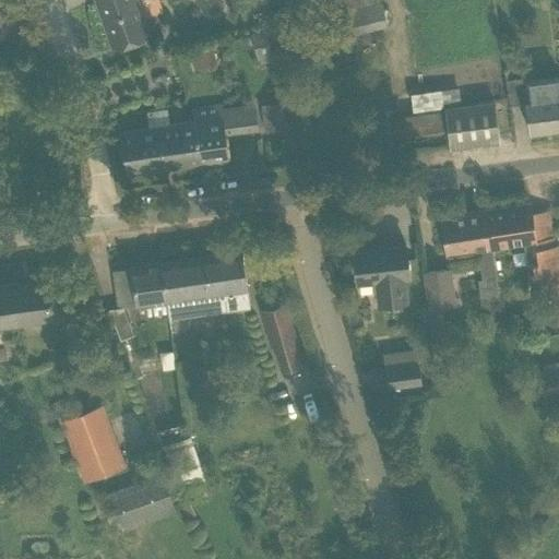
[(137,0),(105,0),(96,3),(113,48),(150,35),(137,0)]
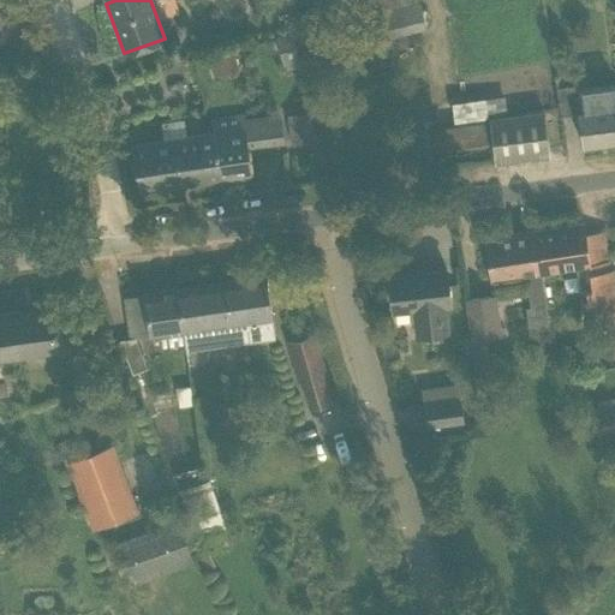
[(336,24),(344,48),(427,28),(419,0),(370,0),(374,15),(336,24)]
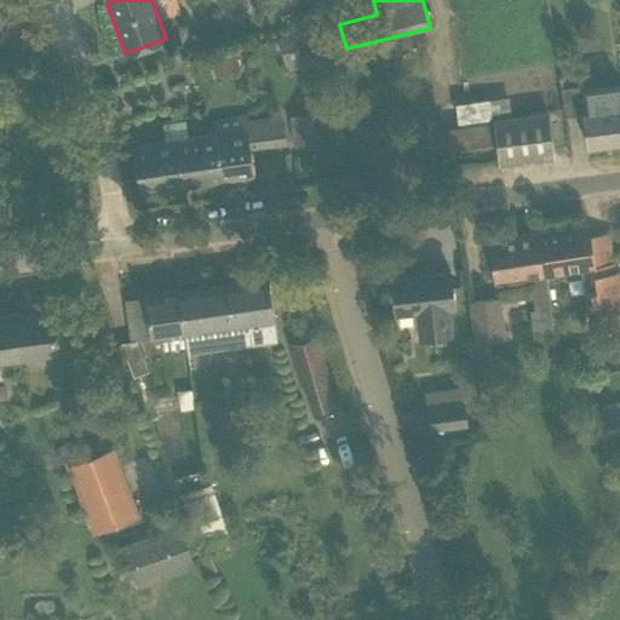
[(208,55),(211,73),(236,70),(234,51),(208,55)]
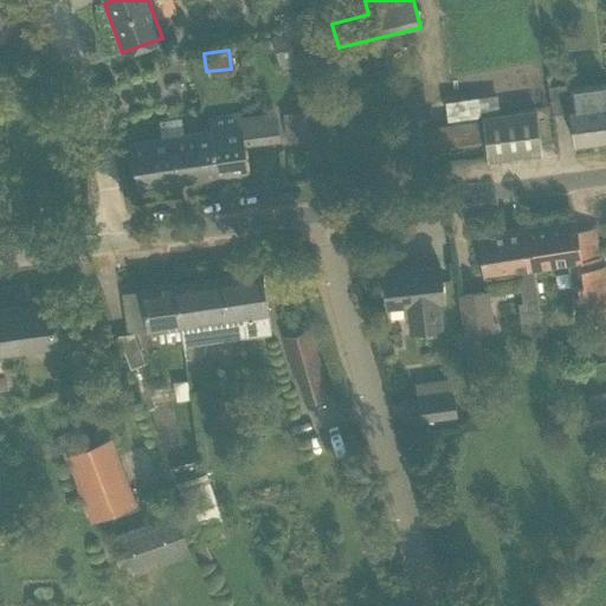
[(569,104),(571,121),(574,144),(605,140),(605,83),(569,88),(572,104),(569,104)]
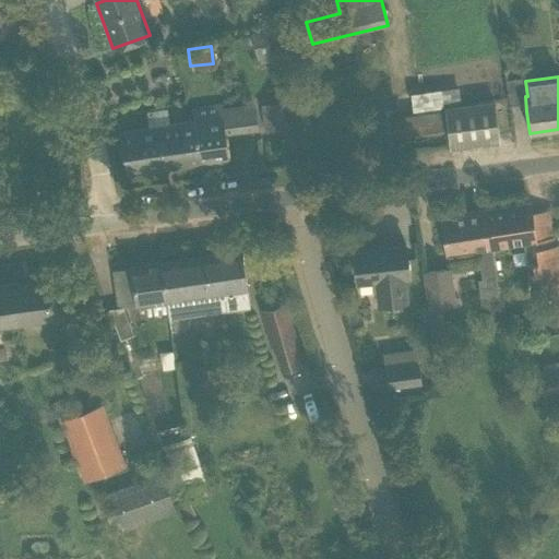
[(443,109),(447,108),(462,106),(460,87),(411,93),(413,110),(443,109)]
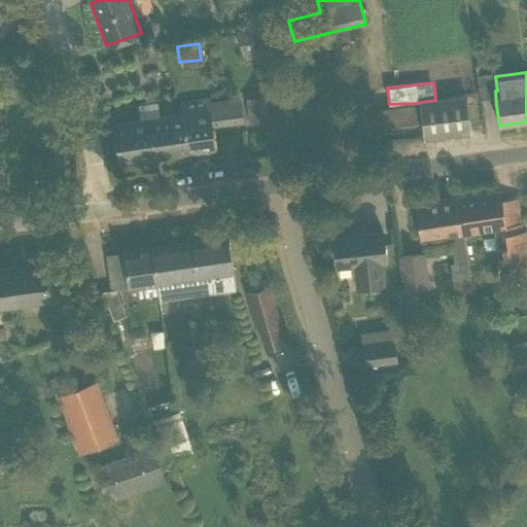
[(268,96),(268,95),(247,98),(250,124),(269,120),(265,96),(268,96)]
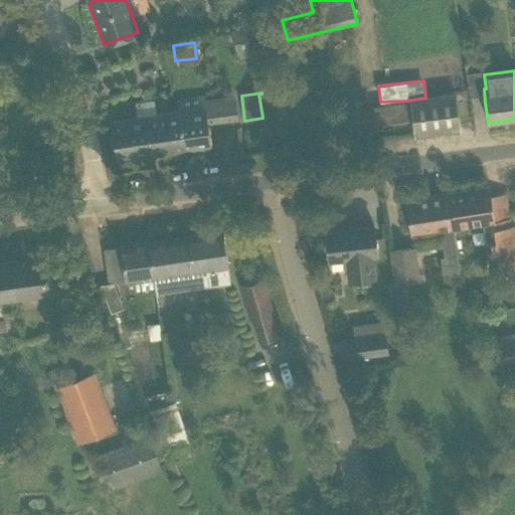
[(425,98),(411,100),(416,133),(456,127),(452,95),(425,98)]
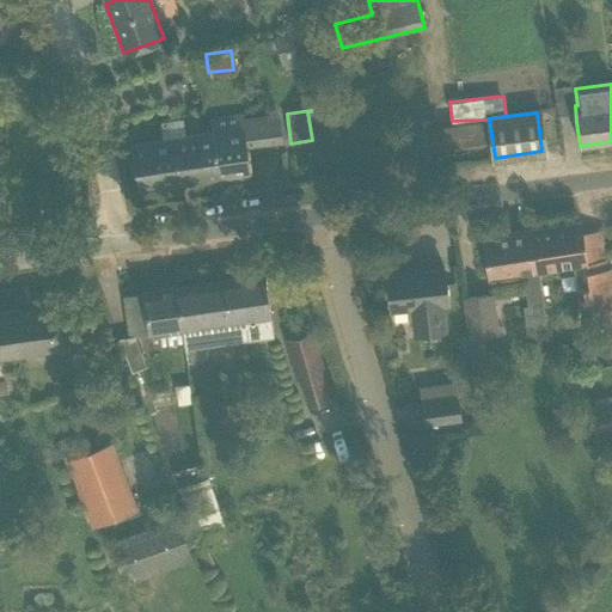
[(246,145),(264,142),(261,116),(243,118),(242,114),(212,118),(213,129),(200,132),(204,160),(215,159),(219,179),(251,175),(246,145)]
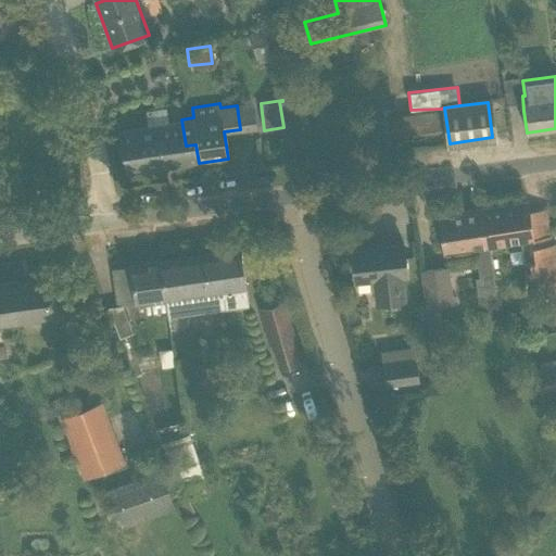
[(443,130),(441,109),(411,110),(389,112),(392,137),(443,130)]
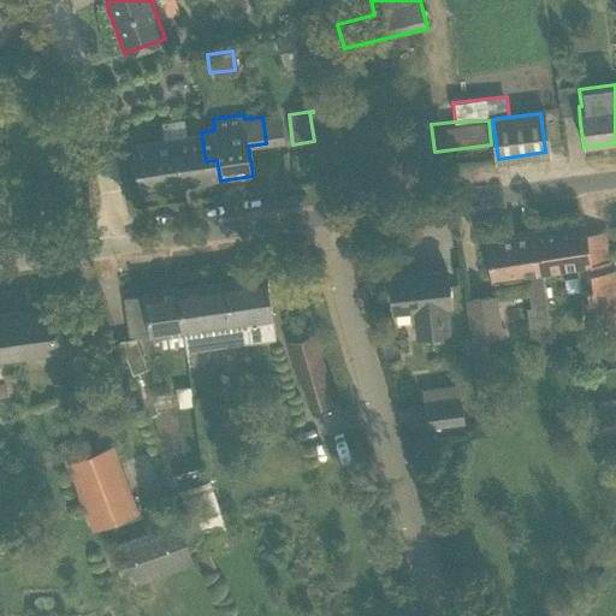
[(140,191),(220,181),(217,160),(206,161),(201,132),(154,140),(130,146),(140,190),(138,190),(140,191)]
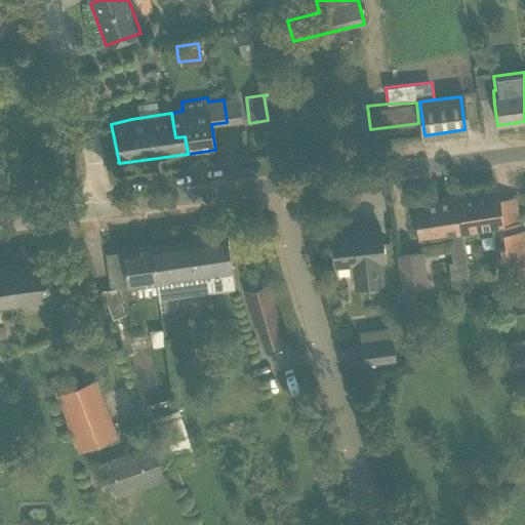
[(524,232),(524,229),(521,230),(519,221),(503,225),(497,191),(455,197),(460,233),(463,233),(492,228),(495,248),(500,247),(501,256),(496,257),(499,272),(509,270),(511,279),(524,277),(524,232)]
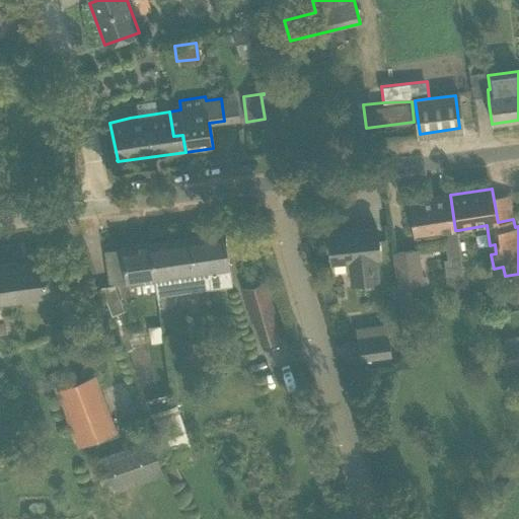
[(455,230),(450,195),(410,202),(415,236),(447,232),(450,256),(445,257),(448,282),(465,279),(462,258),(458,230),(455,230)]
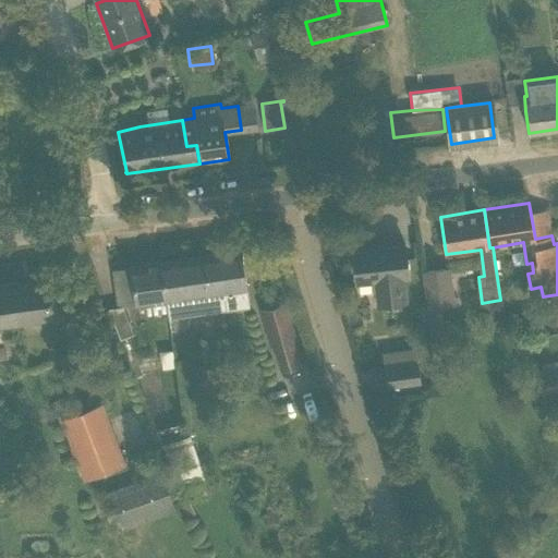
[(376,278),(378,302),(404,299),(402,275),(408,275),(404,244),(353,250),(356,280),(376,278)]
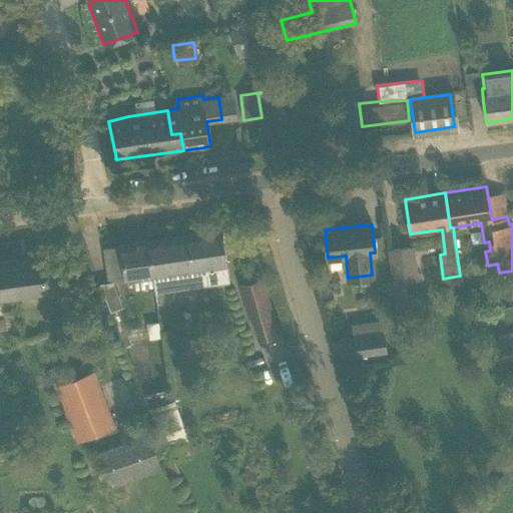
[(226,265),(221,228),(147,239),(153,283),(206,275),(207,285),(228,281),(226,265)]
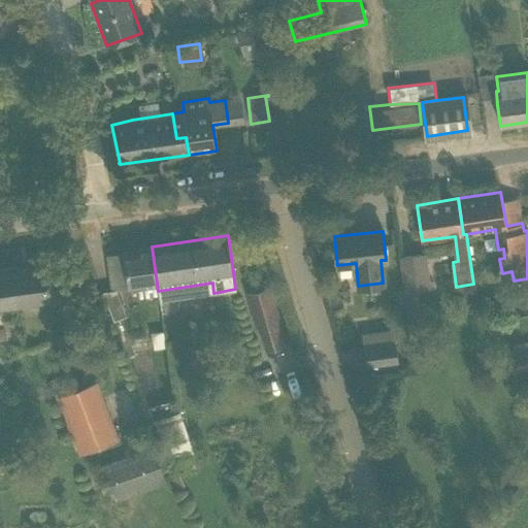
[(158,291),(152,246),(123,251),(123,252),(106,255),(111,290),(123,288),(125,300),(139,298),(139,299),(159,297),(158,291)]
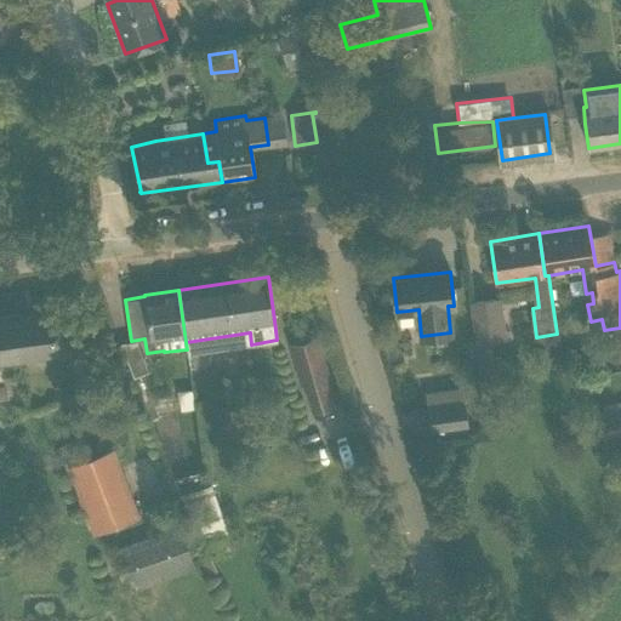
[(508,339),(505,320),(501,297),(469,302),(477,343),(508,339)]
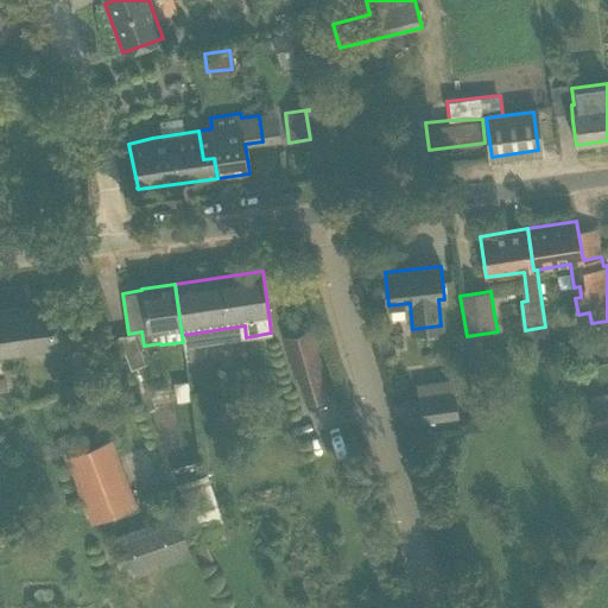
[(75,344),(68,299),(13,306),(20,352),(75,344)]
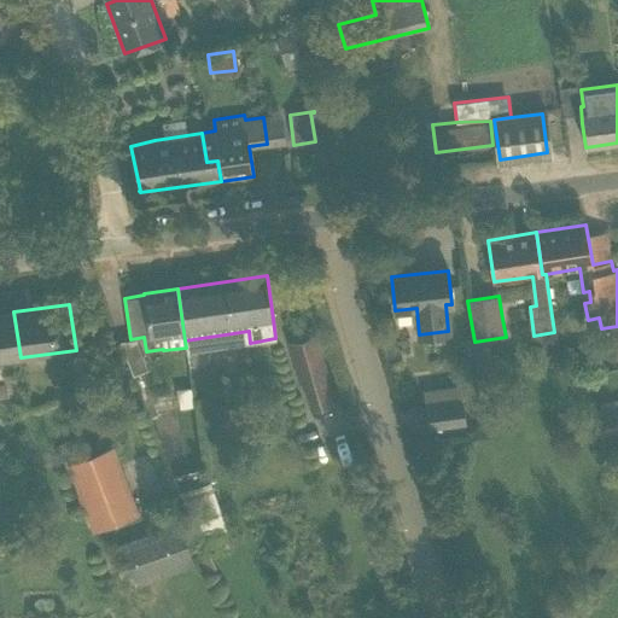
[(0,360),(21,357),(13,312),(0,313),(0,360)]
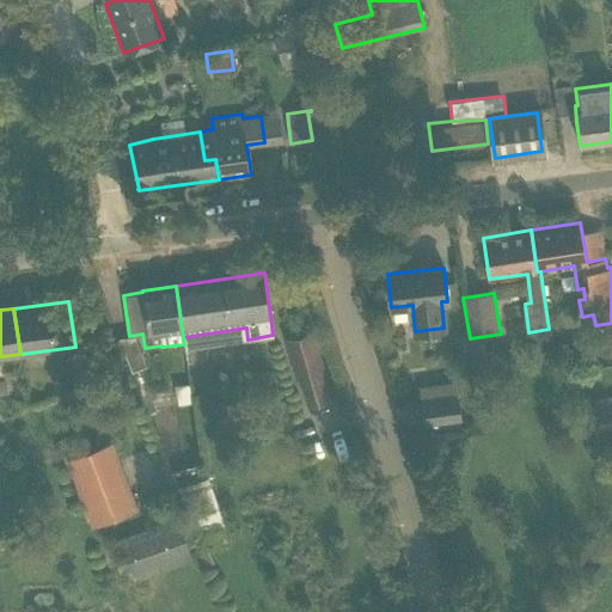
[(306,404),(330,398),(322,372),(325,371),(313,329),(282,338),(295,380),(299,379),(306,404)]
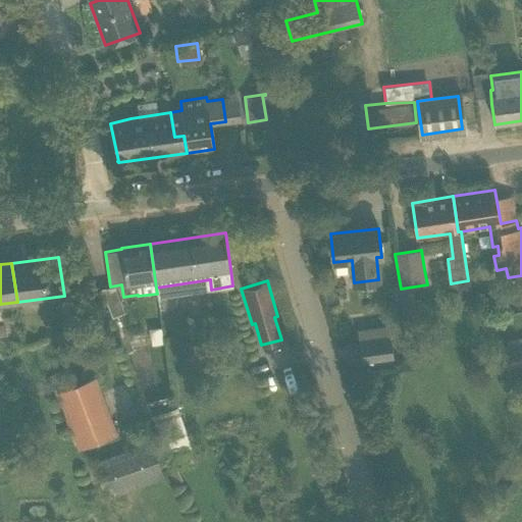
[(390,337),(359,343),(362,363),(394,358),(390,337)]
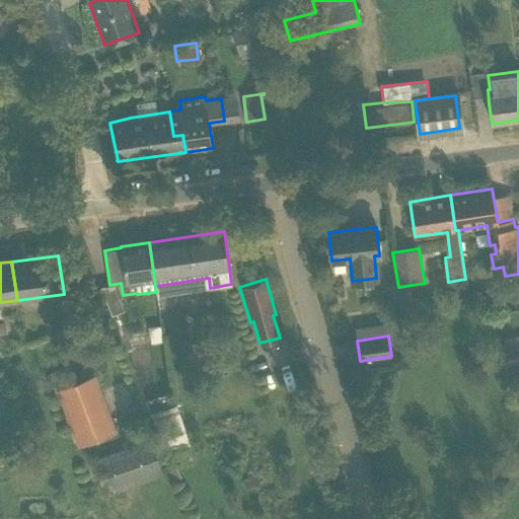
[(518,336),(504,339),(505,344),(501,345),(505,368),(518,364),(518,336)]
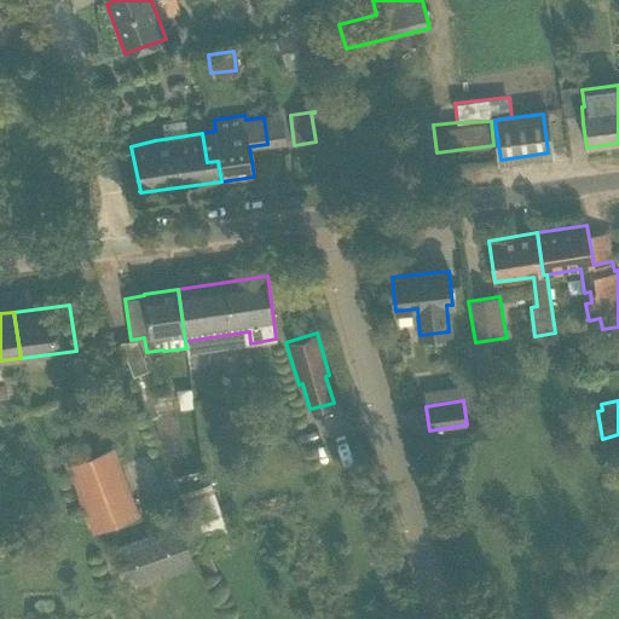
[(111,450),(68,468),(92,532),(137,515),(111,450)]
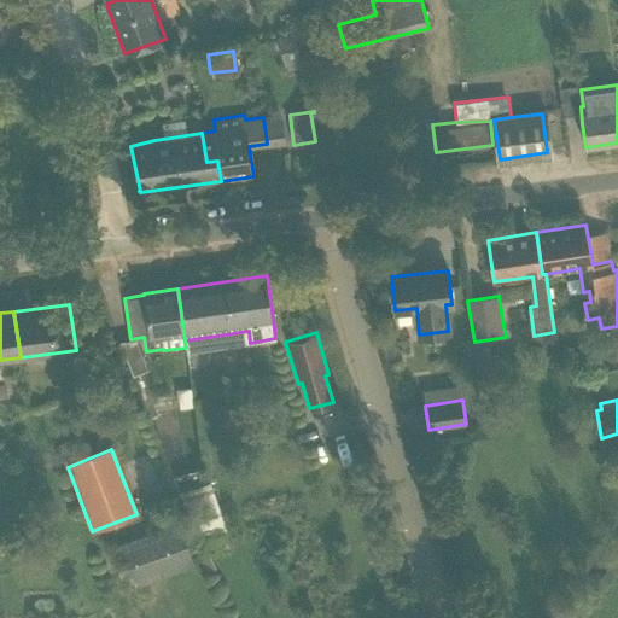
[(197,537),(223,531),(211,481),(185,487),(197,537)]
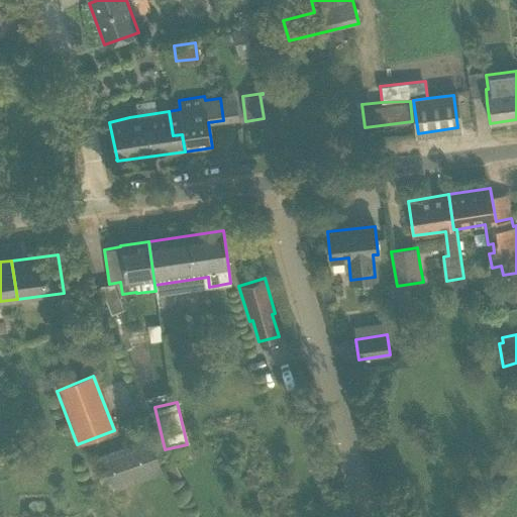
[(106,494),(164,473),(150,437),(93,457),(106,494)]
